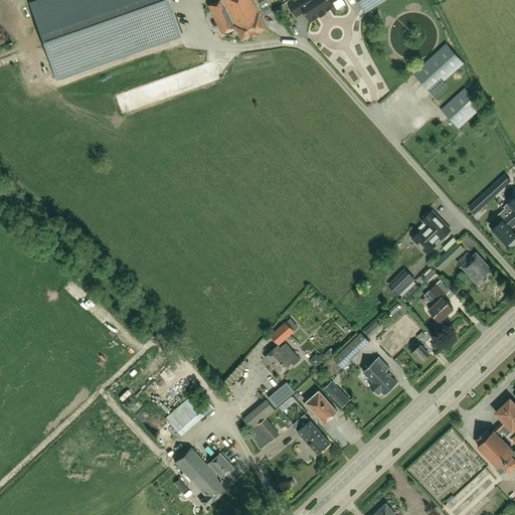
[(167,0),(38,0),(30,3),(56,77),(179,34),(167,0)]
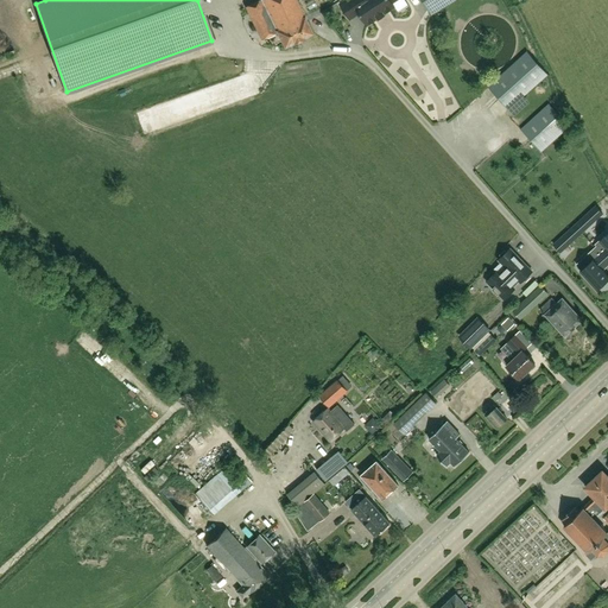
[(306,19),(296,0),(257,0),(245,6),(261,39),(277,32),(284,46),(293,43),(293,44),(303,39),(303,38),(312,33),(305,20),(306,19)]
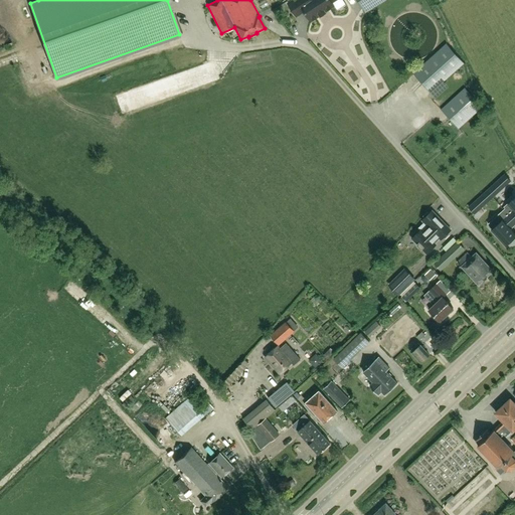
[(296,16),(304,11),(311,20),(320,15),(320,16),(325,12),(325,11),(334,5),(331,2),(334,0),(292,0),(288,3),(296,16)]
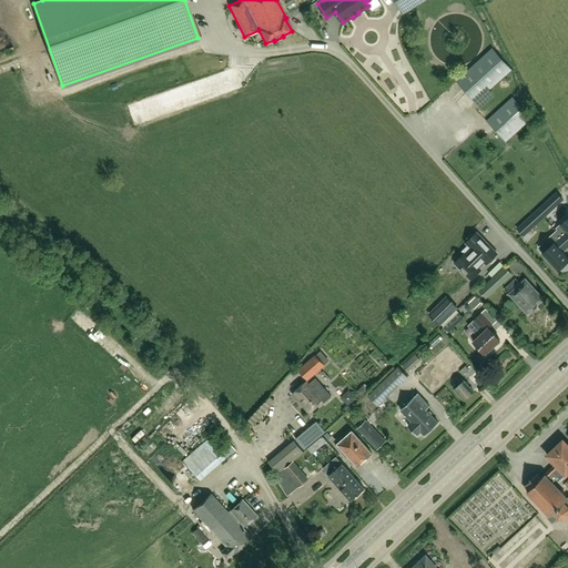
[(394,0),(404,14),(426,0),(394,0)]
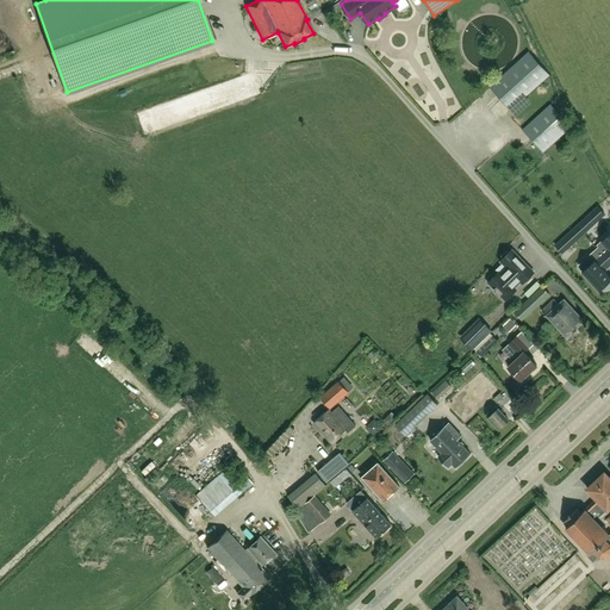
[(311,23),(323,16),(316,4),(304,10),(311,23)]
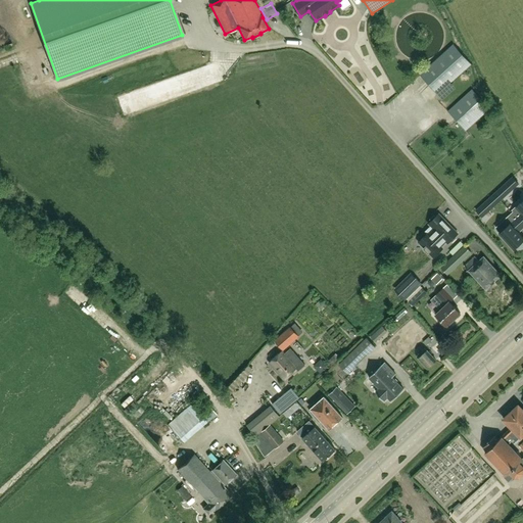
[(453,45),(420,75),(443,100),(455,90),(449,84),(471,64),(453,45)]
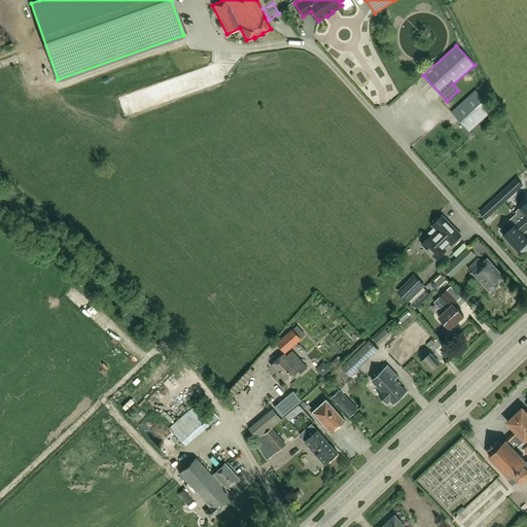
[(494,110),(476,90),(453,110),(471,131),(494,110)]
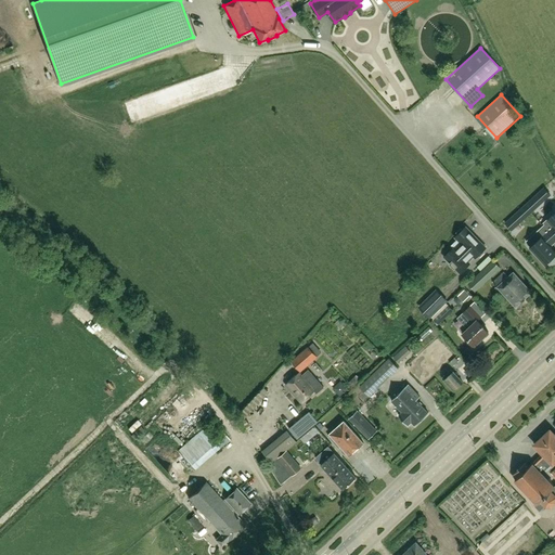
[(537,207),(530,199),(524,205),(530,213),(537,207)]
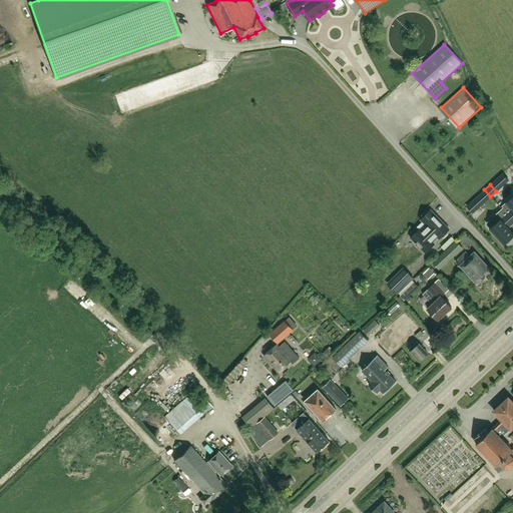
[(478,195),(485,202),(490,196),(484,189),(478,195)]
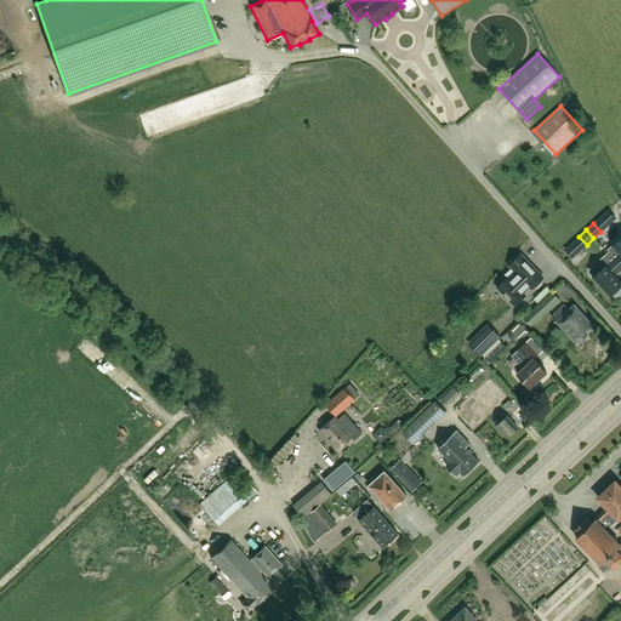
[(620,267),(620,238),(609,250),(610,251),(608,254),(620,267)]
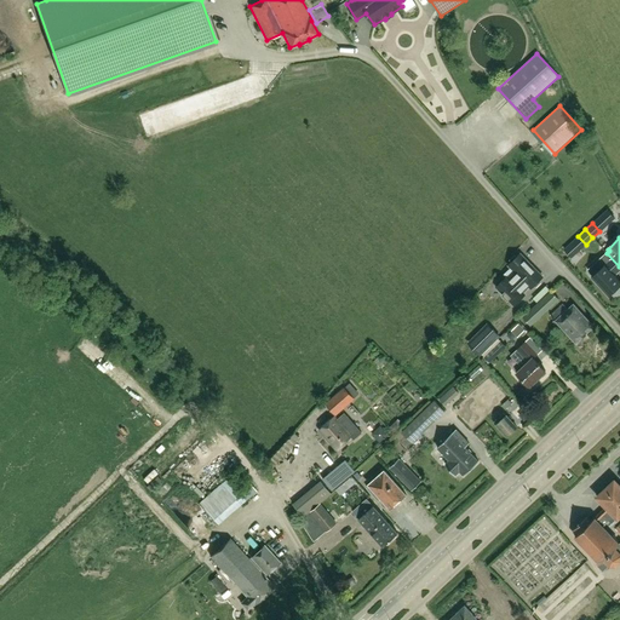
[(592,276),(608,294),(619,283),(619,280),(614,275),(619,269),(619,267),(607,253),(589,270),(593,275),(592,276)]
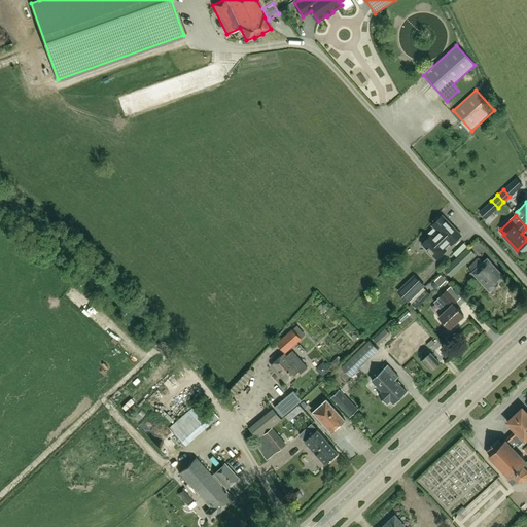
[(430,236),(427,239),(421,245),(436,260),(446,250),(444,249),(450,243),(452,245),(461,236),(442,216),(440,218),(431,225),(433,227),(428,233),(430,236)]
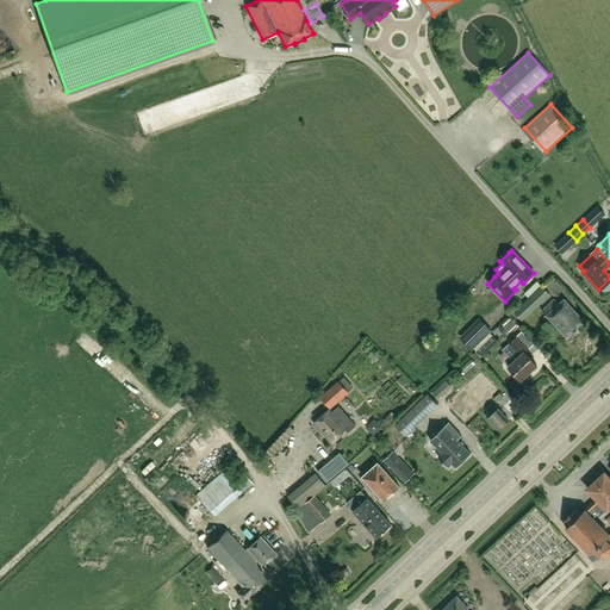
[(537,281),(530,287),(535,291),(541,285),(537,281)]
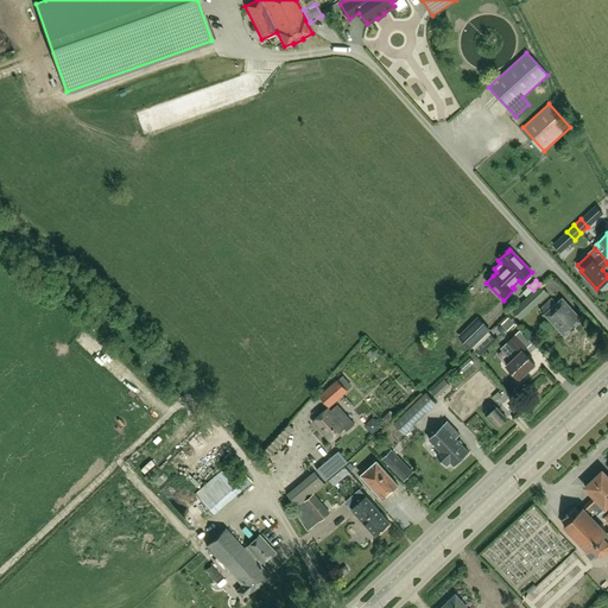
[(512,311),(520,320),(549,295),(540,285),(512,311)]
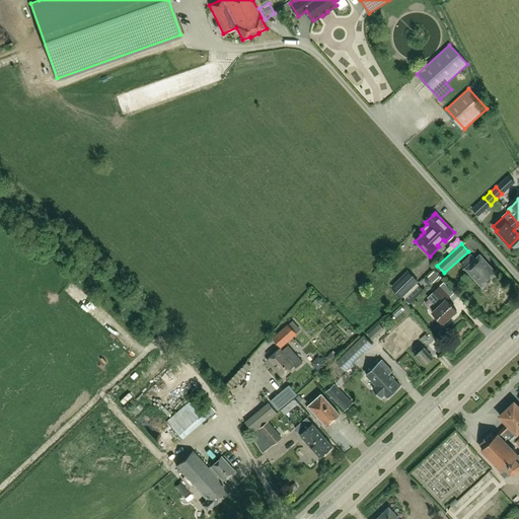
[(455,247),(451,244),(446,249),(449,253),(455,247)]
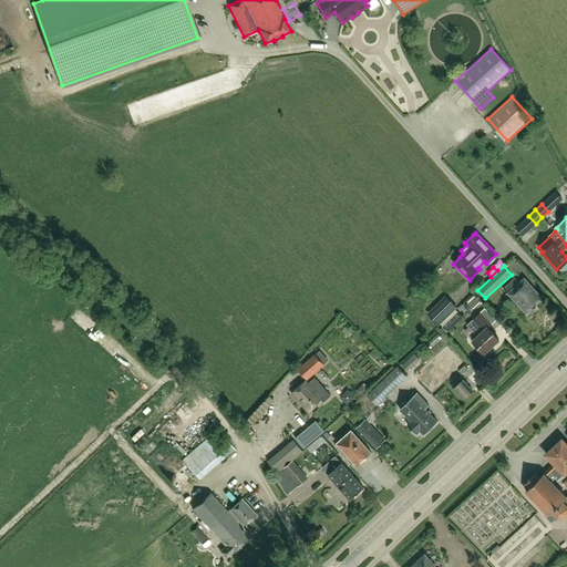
[(504,288),(508,294),(526,313),(543,299),(524,279),(519,284),(514,278),(504,288)]
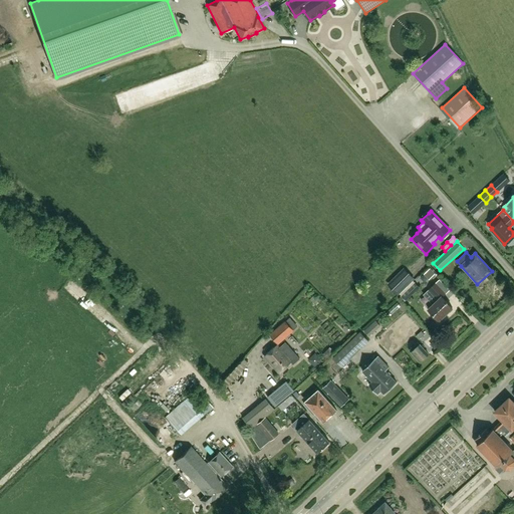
[(405,269),(388,286),(398,296),(413,281),(415,279),(405,269)]
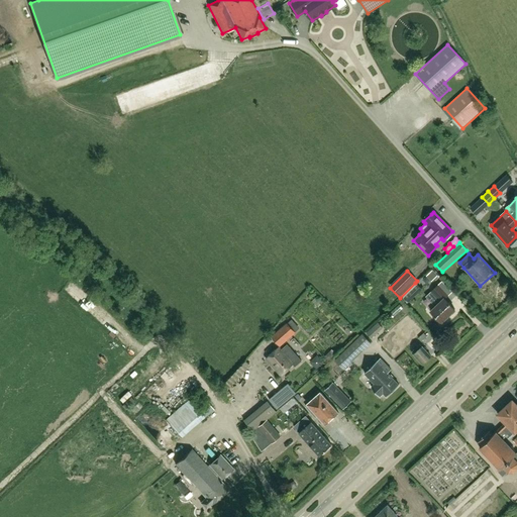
[(428,284),(433,278),(427,273),(422,279),(428,284)]
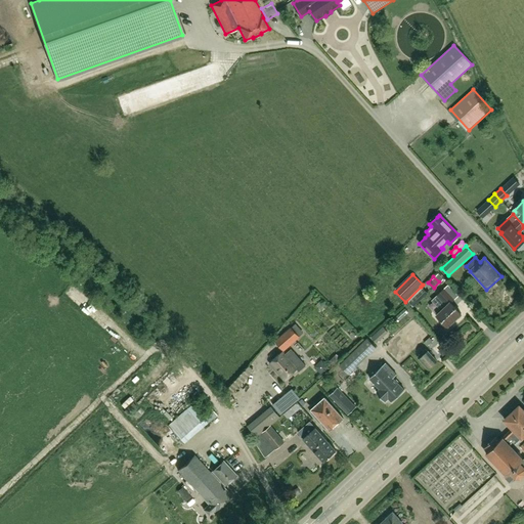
[(373,291),(380,294),(384,287),(377,284),(373,291)]
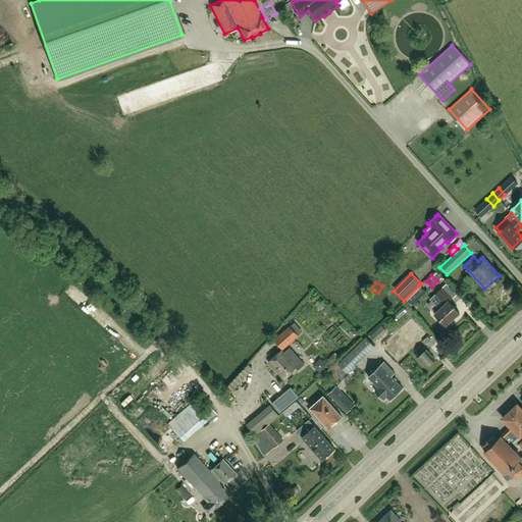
[(412,306),(426,292),(422,288),(425,285),(422,282),(421,283),(419,285),(421,288),(418,291),(417,290),(407,301),(412,306)]
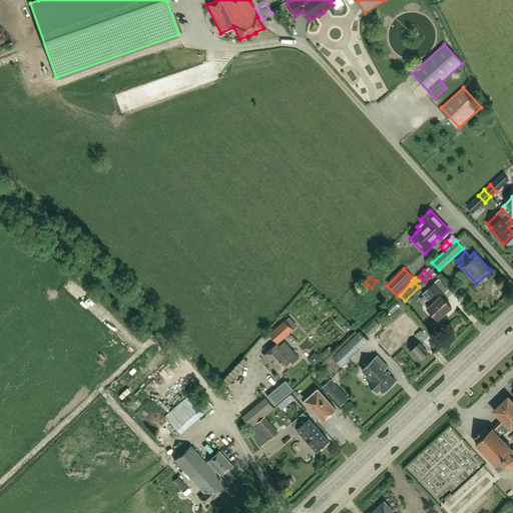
[(451,307),(441,297),(445,293),(435,282),(427,290),(436,301),(427,310),(437,321),(451,307)]
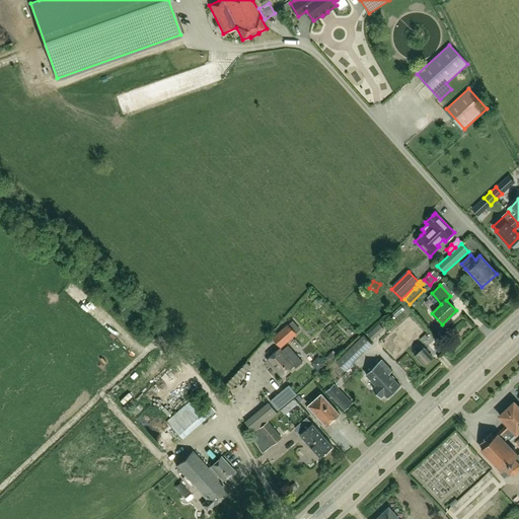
[(499,301),(506,299),(501,288),(495,290),(499,301)]
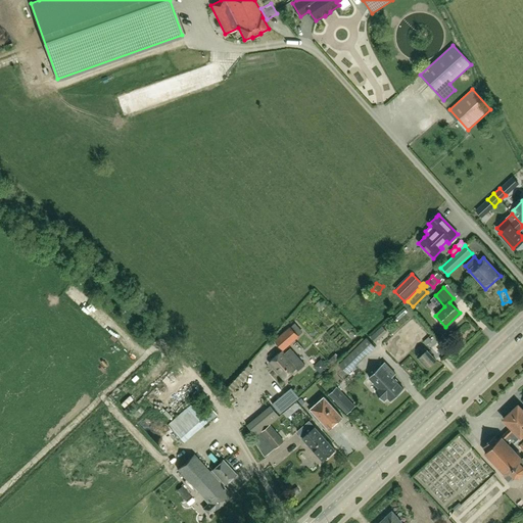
[(85,301),(81,312),(91,317),(96,305),(85,301)]
